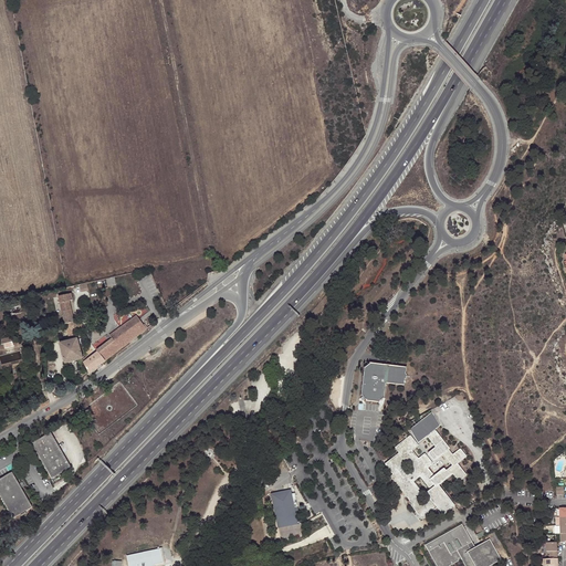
[(108,273),(107,264),(98,266),(101,274),(108,273)]
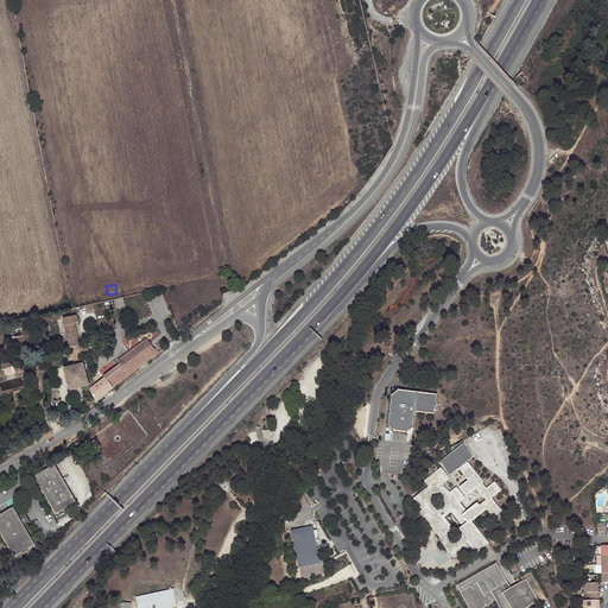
[(115,299),(116,308),(126,305),(124,297),(115,299)]
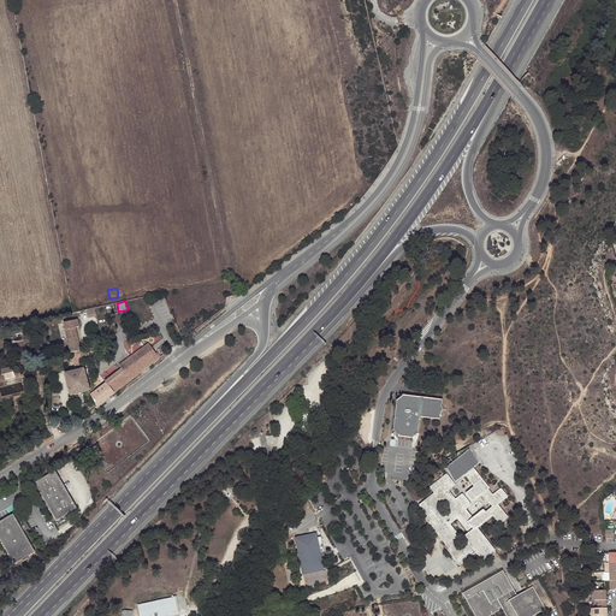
[(54,308),(60,338),(63,338),(65,347),(81,344),(80,337),(71,338),(66,313),(70,313),(69,306),(54,308)]
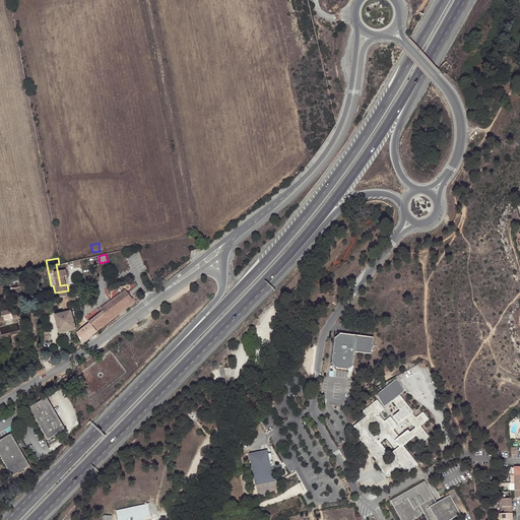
[(84,315),(85,316),(92,324),(130,296),(130,295),(127,291),(121,283),(96,302),(99,305),(98,305),(84,315)]
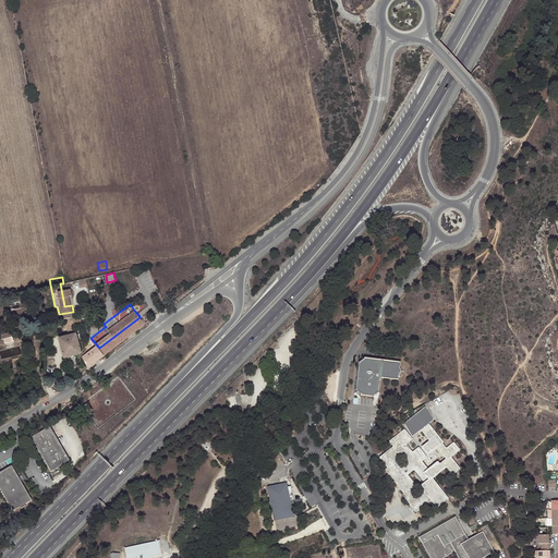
[(59,351),(76,347),(71,327),(55,331),(59,351)]
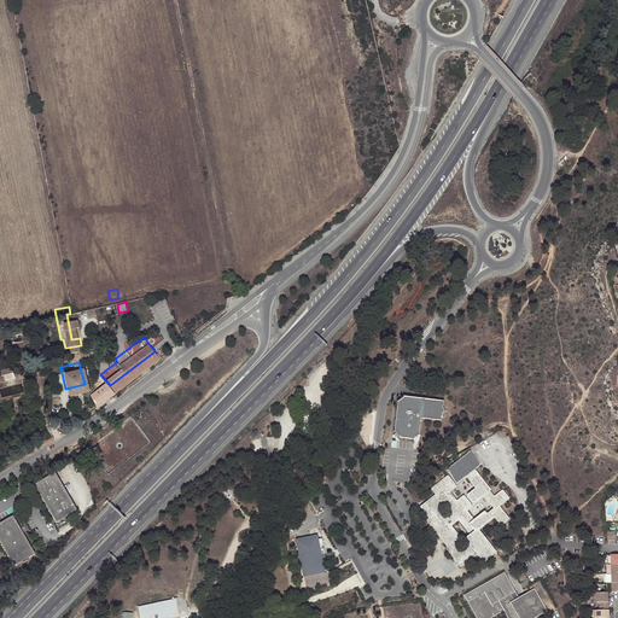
[(101,375),(86,389),(89,394),(92,400),(110,385),(101,375)]
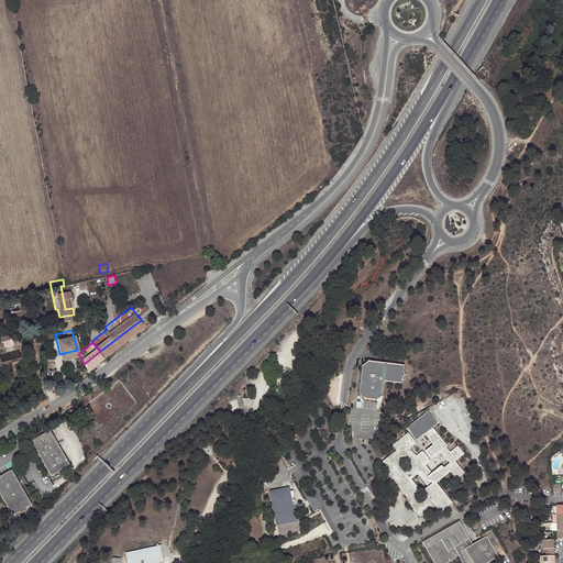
[(362,365),(359,394),(360,395),(362,397),(363,399),(376,400),(382,396),(384,382),(401,383),(403,377),(405,377),(405,373),(403,371),(404,365),(368,361),(362,365)]
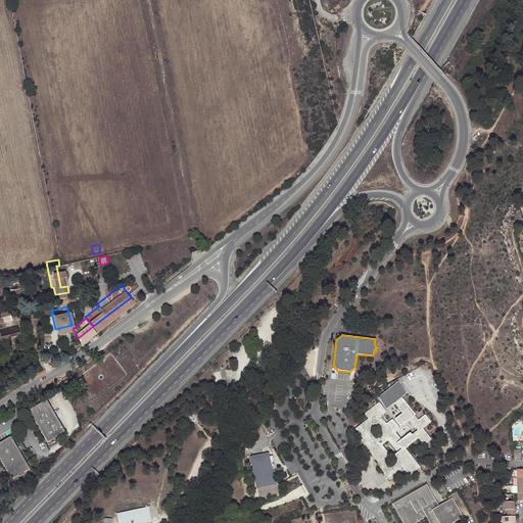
[(397,401),(398,401),(400,400),(399,399),(400,398),(399,397),(405,393),(396,383),(380,397),(388,407),(395,401),(396,402),(397,401)]
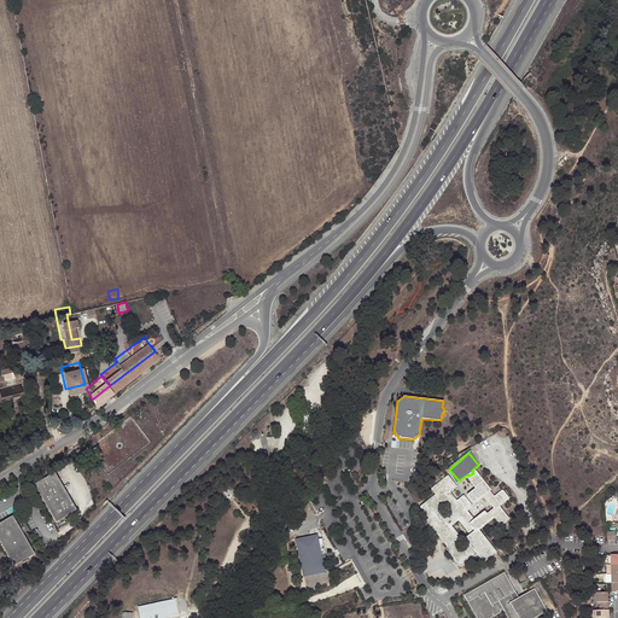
[(433,488),(433,489),(437,494),(423,506),(431,518),(435,523),(432,525),(452,549),(449,552),(461,567),(477,555),(478,555),(479,555),(484,563),(491,557),(497,553),(479,531),(481,529),(495,518),(502,525),(509,519),(501,507),(501,506),(509,499),(503,491),(502,491),(495,496),(490,491),(491,491),(491,490),(491,489),(476,471),(473,473),(471,474),(468,478),(477,489),(470,494),(470,495),(468,495),(470,496),(474,502),(474,503),(476,503),(483,497),(484,496),(485,497),(494,507),(494,509),(488,514),(487,513),(485,512),(484,512),(471,522),(470,520),(473,518),(473,517),(466,508),(471,506),(464,497),(456,502),(448,491),(454,485),(448,477),(435,488),(433,488)]
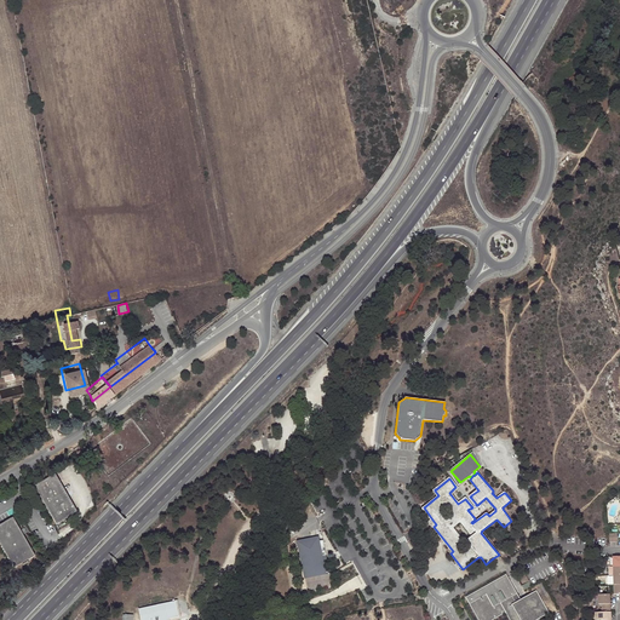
[(79,512),(57,474),(35,486),(42,499),(45,503),(57,524),(79,512)]
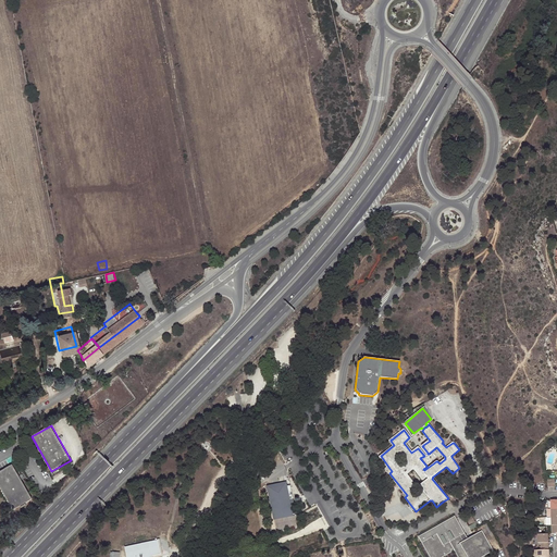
[(19,475),(12,465),(0,471),(0,487),(13,510),(33,499),(21,480),(19,475)]
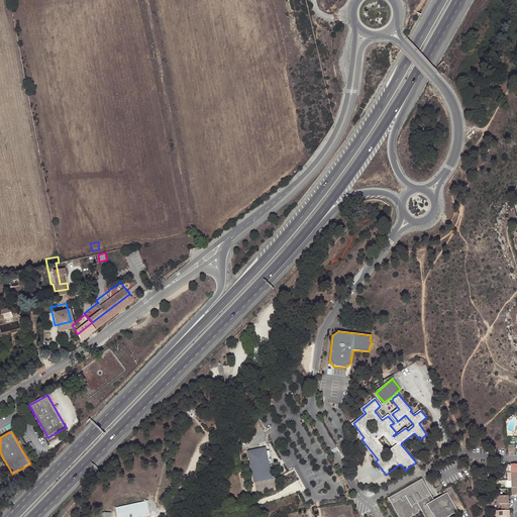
[(265,450),(248,453),(252,476),(255,475),(256,480),(267,478),(267,473),(269,472),(268,464),(272,463),(269,451),(265,452),(265,450)]
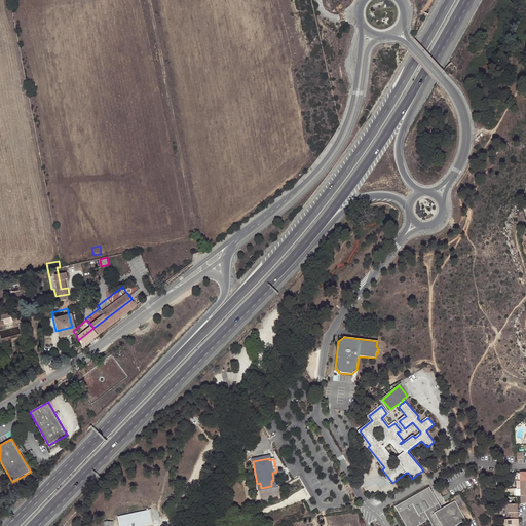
[(465,519),(455,502),(449,506),(443,510),(442,510),(430,489),(429,489),(438,503),(419,515),(411,499),(397,509),(406,525),(417,525),(422,523),(429,520),(433,525),(453,525),(458,523),(465,519)]
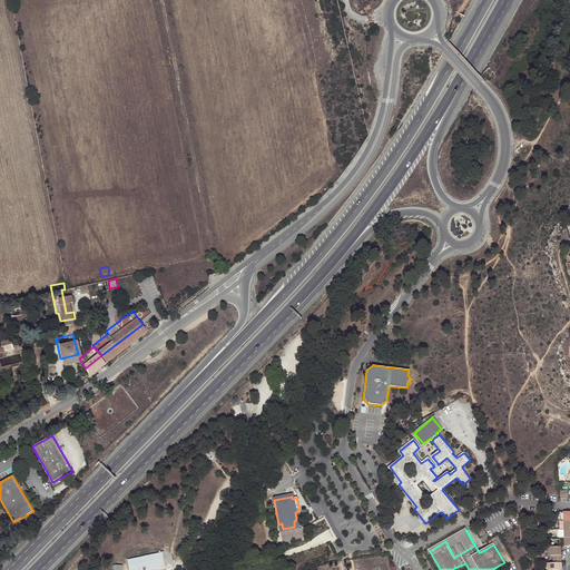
[(474,546),(465,530),(445,541),(454,558),(474,546)]
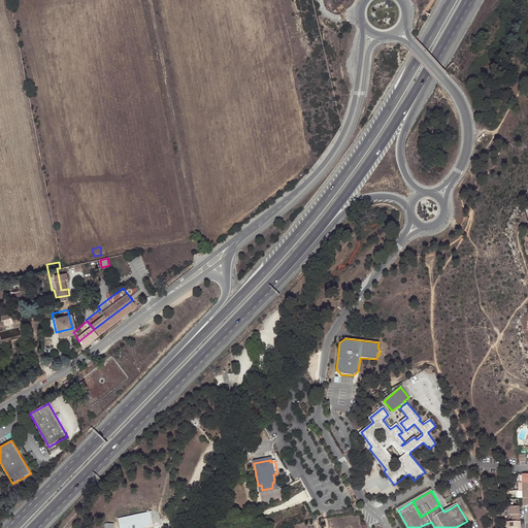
[(142,516),(140,514),(121,519),(119,521),(120,527),(128,527),(136,525),(137,527),(143,526),(144,524),(142,516)]
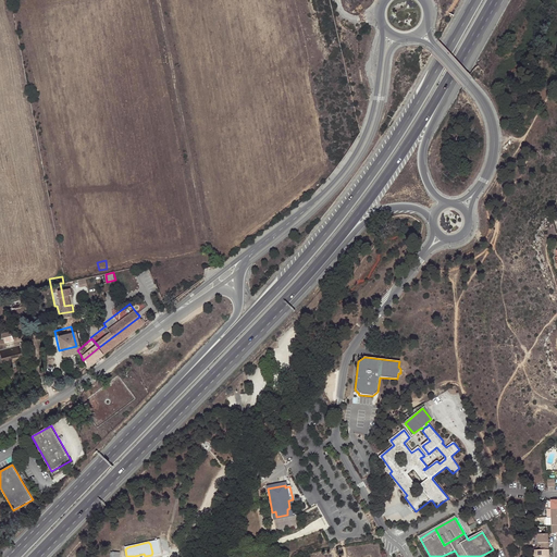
[(548,556),(548,554),(548,549),(548,543),(543,543),(543,544),(541,544),(542,551),(535,551),(534,556),(535,556),(541,556),(540,556),(548,556)]
